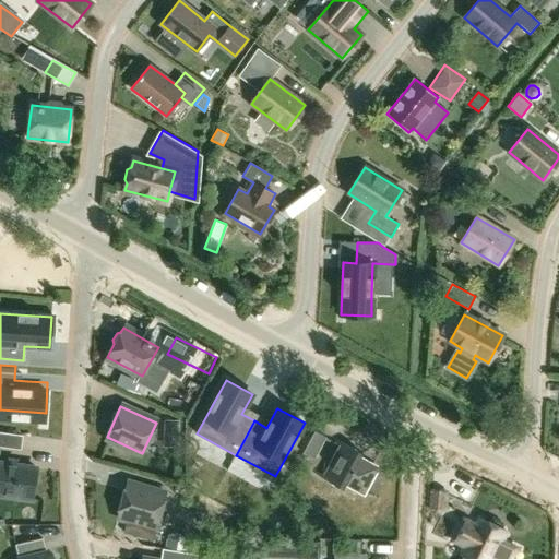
[(163,420),(163,433),(177,433),(178,420),(163,420)]
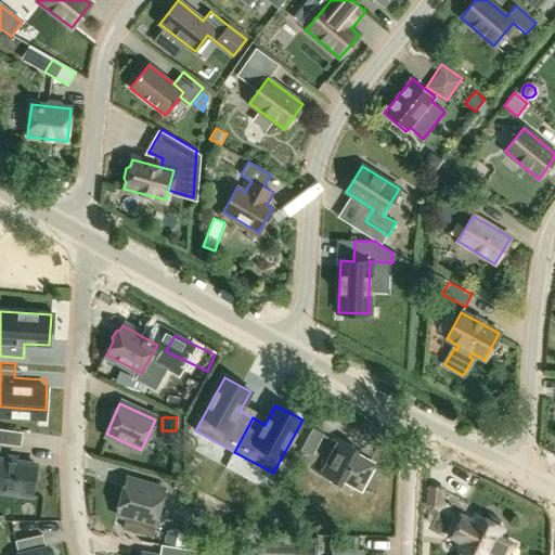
[(311,426),(300,449),(311,454),(323,431),(311,426)]
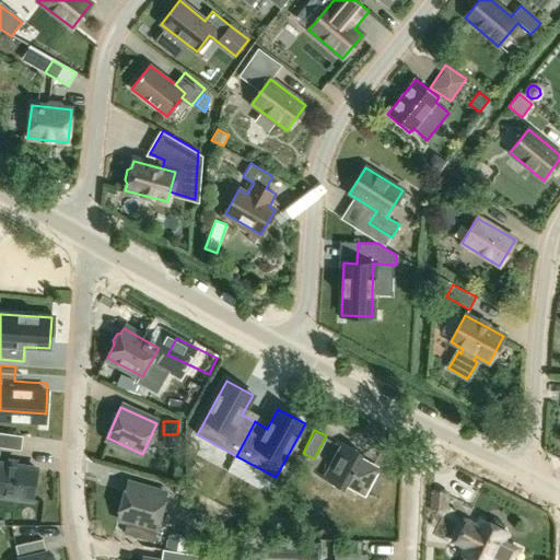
[(316,461),(328,465),(338,441),(326,435),(316,461)]
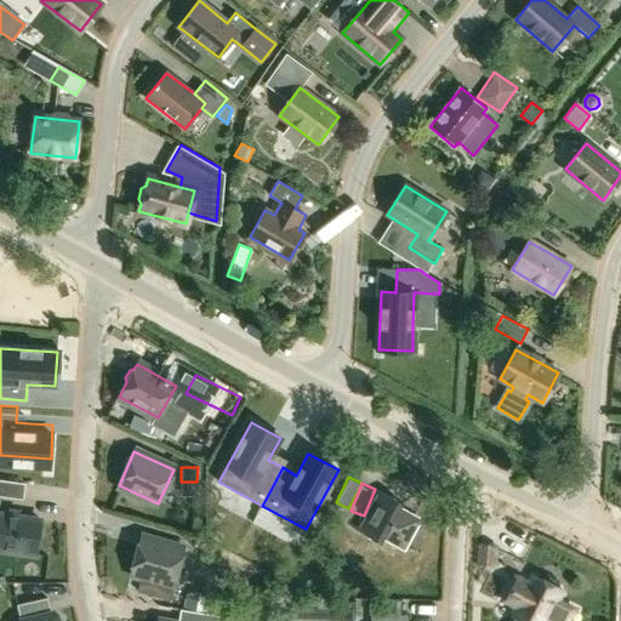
[(381,493),(360,533),(381,543),(385,536),(403,547),(417,520),(398,511),(402,503),(381,493)]
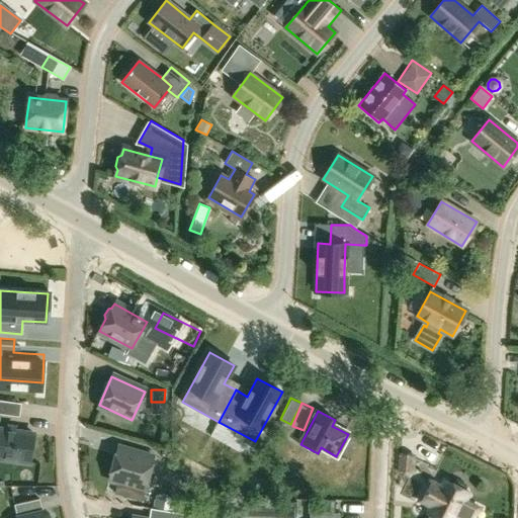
[(34,434),(0,428),(0,457),(30,462),(34,434)]
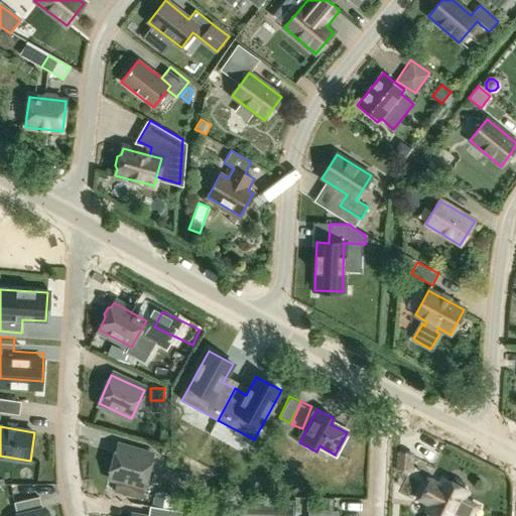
[(117,446),(109,477),(117,479),(114,491),(140,499),(143,486),(152,457),(117,446)]
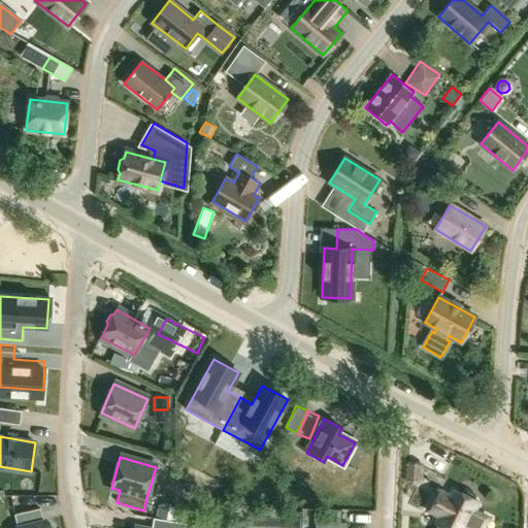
[(437,525),(435,527),(463,527),(473,508),(477,501),(473,499),(471,494),(463,490),(458,492),(454,489),(447,503),(436,497),(430,509),(440,516),(436,524),(437,525)]
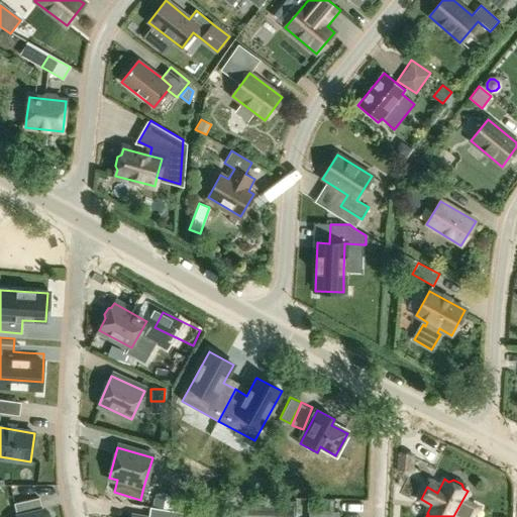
[(154,493),(152,508),(172,511),(174,500),(174,497),(172,496),(158,494),(154,493)]
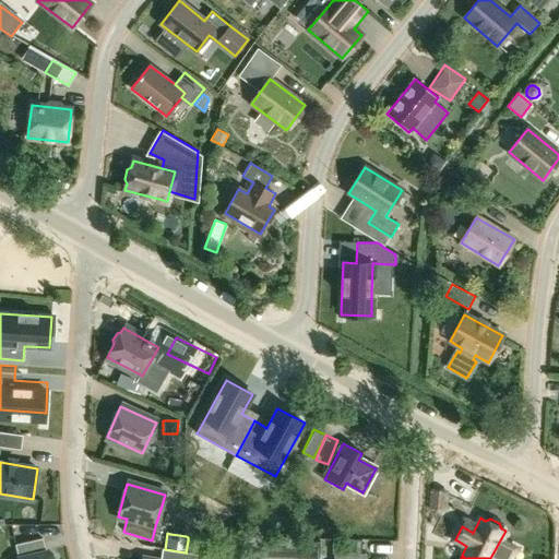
[(47,558),(46,551),(45,551),(43,538),(15,545),(19,558),(18,558),(47,558)]
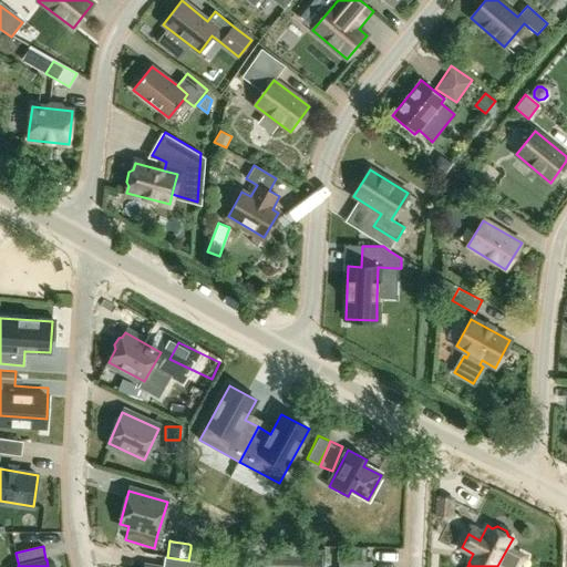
[(366,566),(366,562),(367,547),(337,547),(337,560),(339,560),(338,566),(366,566)]
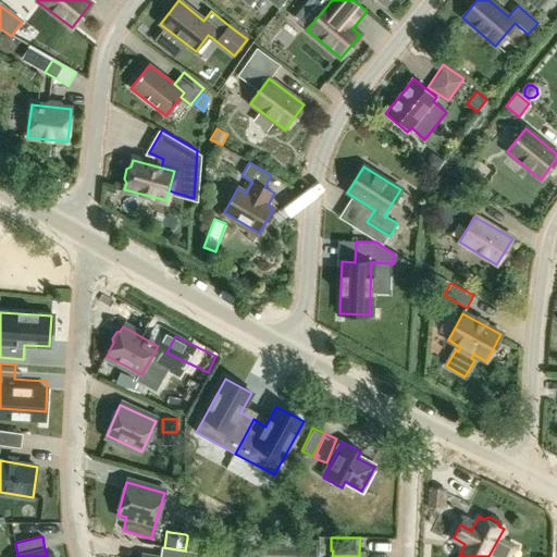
[(261,556),(318,556),(318,540),(261,540),(261,556)]
